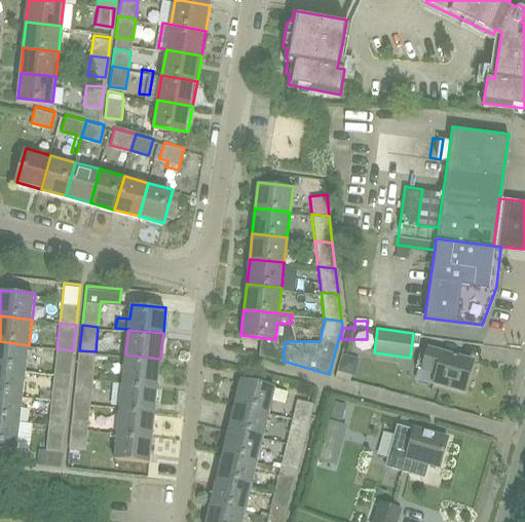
[(0,367),(26,371),(29,345),(0,341),(0,367)]
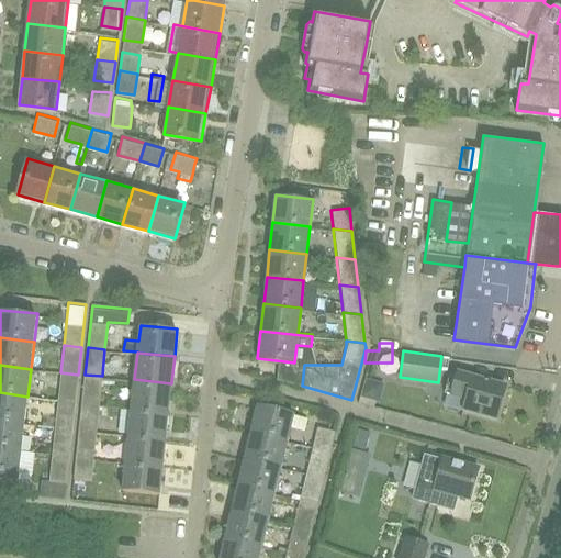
[(504,384),(472,376),(456,370),(456,372),(448,370),(444,390),(466,397),(462,406),(496,416),(504,384)]
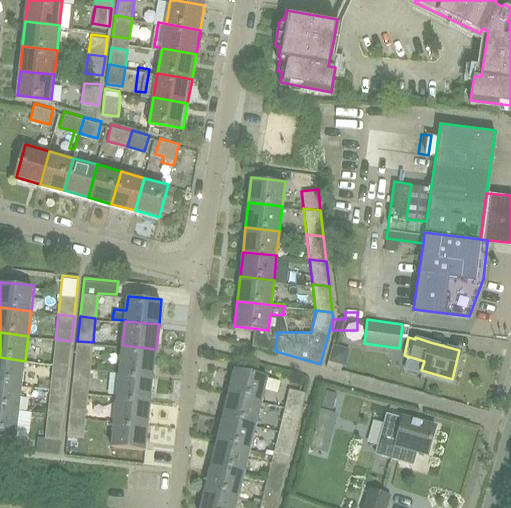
[(69,365),(71,341),(55,339),(52,364),(69,365)]
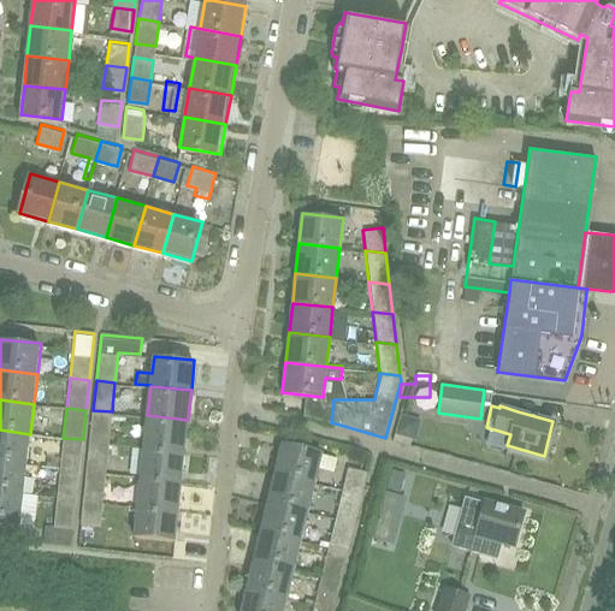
[(108,442),(108,439),(112,411),(93,410),(89,439),(108,442)]
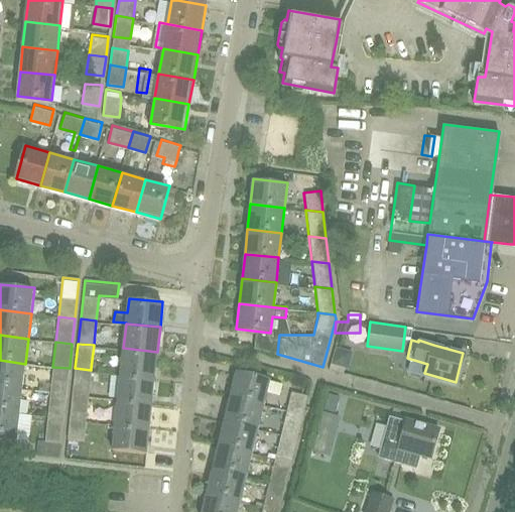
[(155,376),(157,352),(123,348),(121,373),(155,376)]
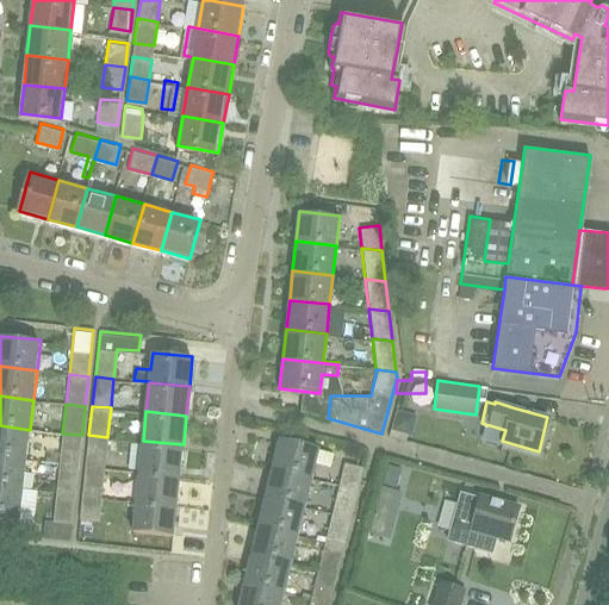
[(28,456),(30,430),(0,425),(0,455),(36,460),(36,457),(28,456)]
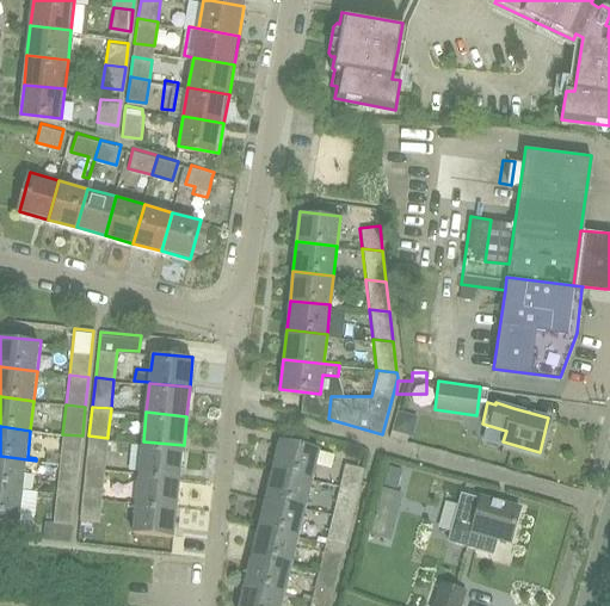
[(79,465),(82,436),(62,434),(59,463),(79,465)]
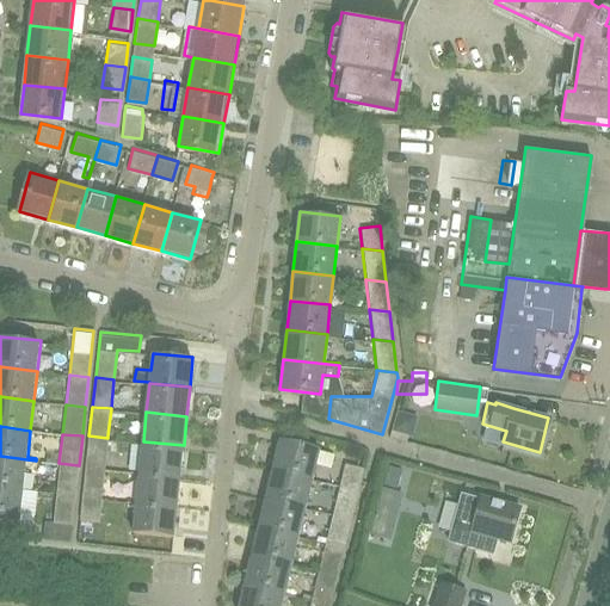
[(118,437),(108,436),(108,438),(88,436),(85,465),(105,467),(106,450),(117,450),(118,437)]
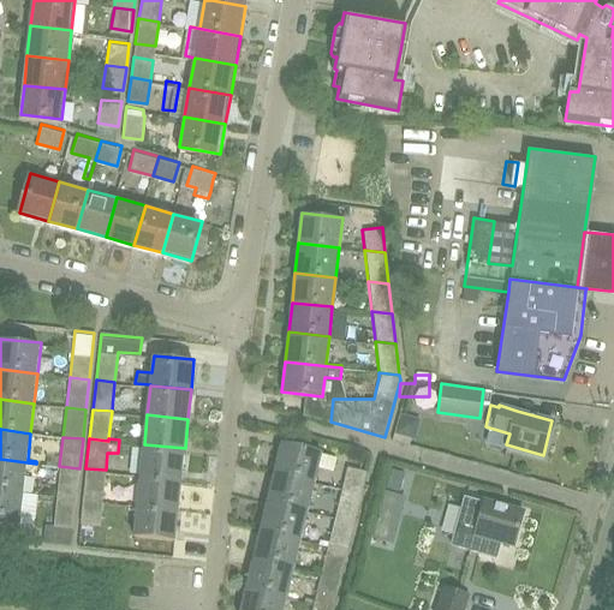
[(281,441),(274,470),(314,480),(321,452),(281,441)]
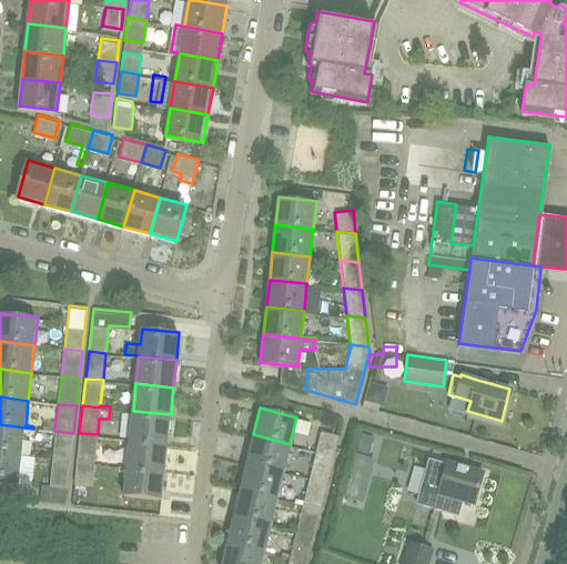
[(168,442),(171,414),(133,411),(130,437),(168,442)]
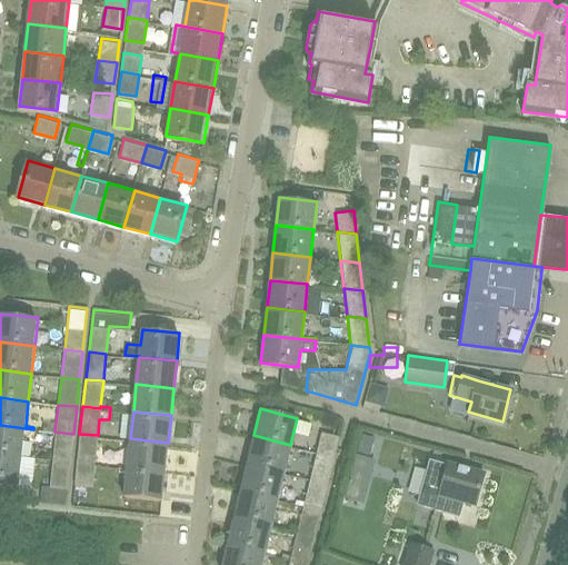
[(0,453),(22,456),(25,437),(32,437),(33,429),(0,425),(0,453)]
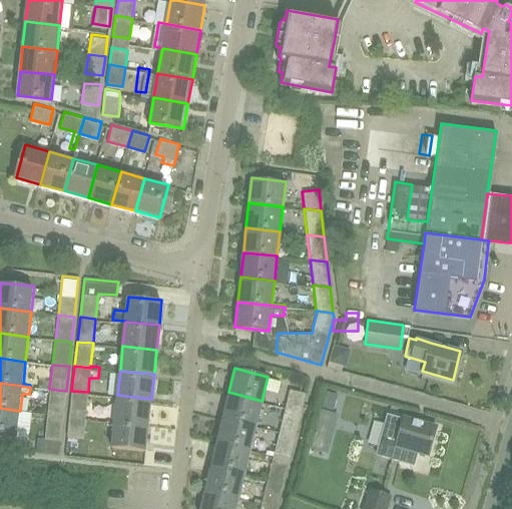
[(288,387),(284,406),(301,410),(305,391),(288,387)]
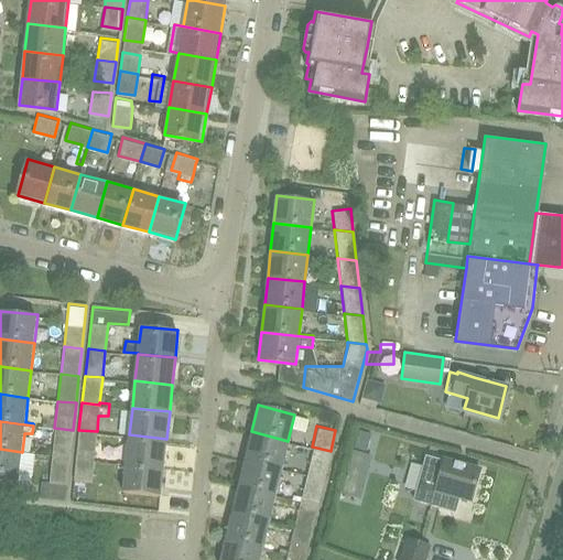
[(69,458),(73,430),(54,428),(52,455),(69,458)]
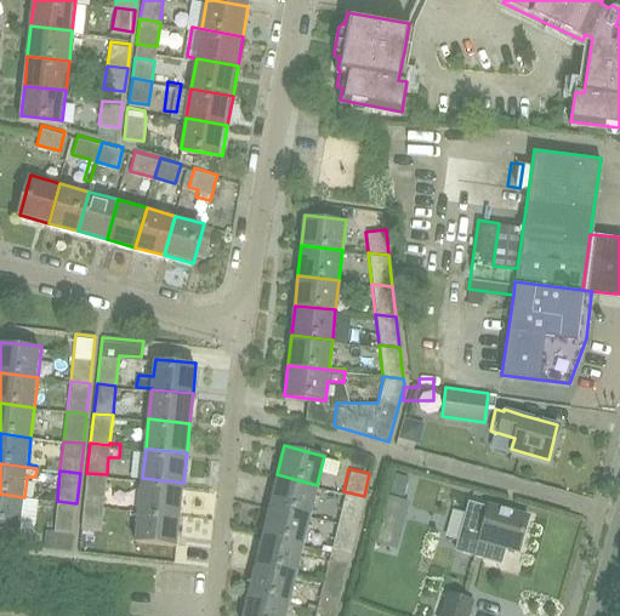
[(103,505),(106,488),(113,489),(114,474),(107,474),(86,473),(84,502),(103,505)]
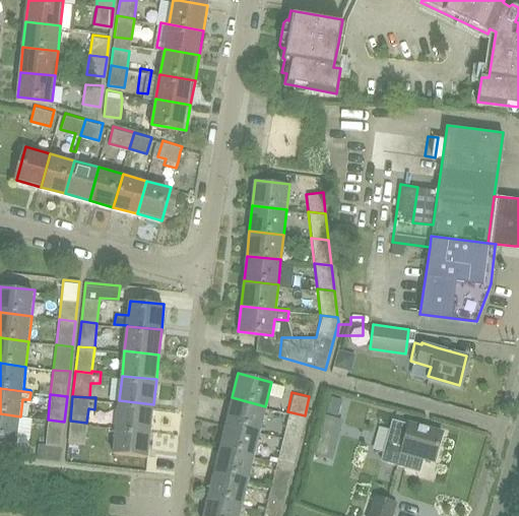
[(259,431),(265,406),(232,397),(225,423),(259,431)]
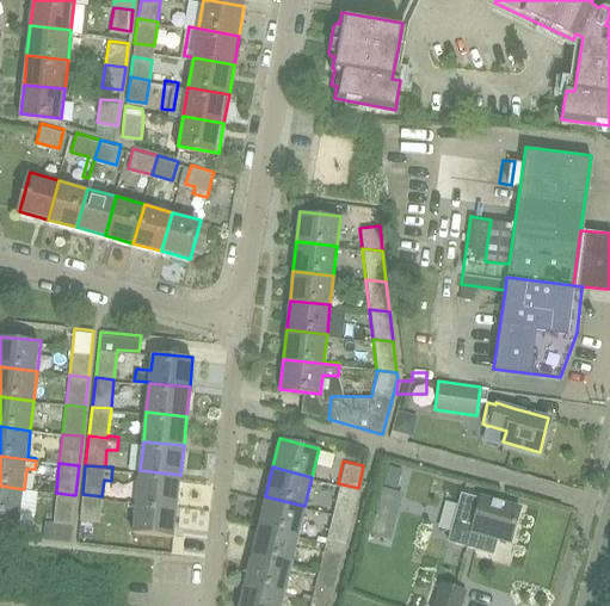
[(178,504),(180,475),(140,470),(136,500),(178,504)]
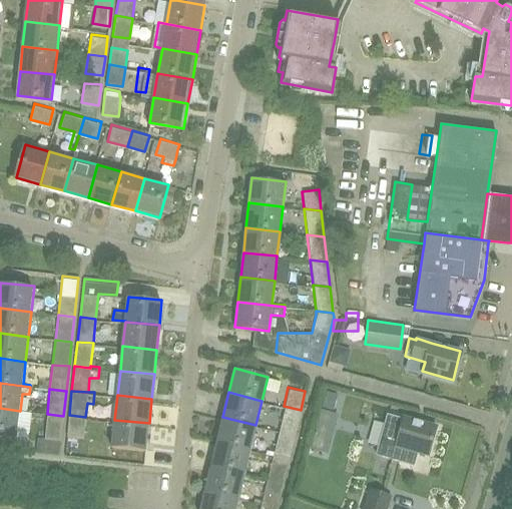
[(35,431),(40,409),(24,406),(19,428),(35,431)]
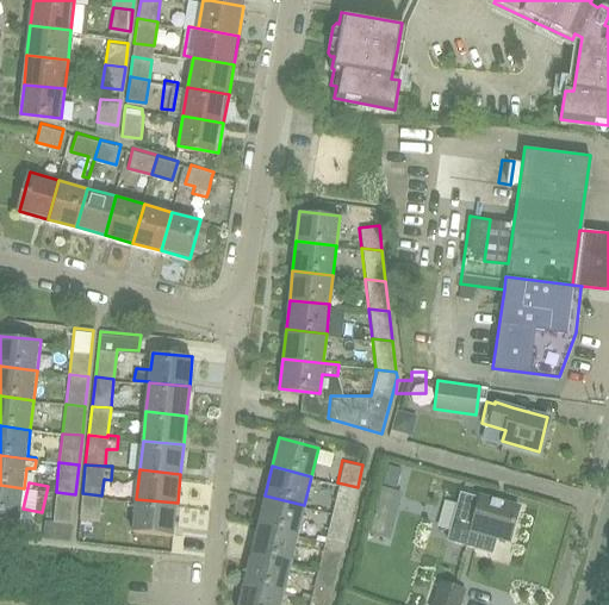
[(350,516),(358,487),(337,482),(330,511),(350,516)]
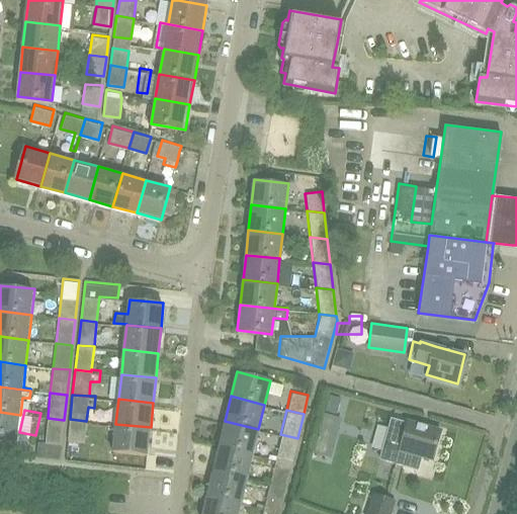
[(0,437),(17,439),(20,415),(0,412),(0,437)]
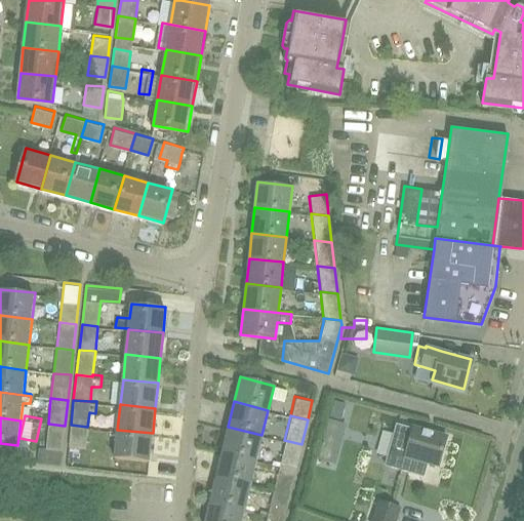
[(426,461),(438,464),(446,436),(412,426),(412,428),(396,423),(384,462),(422,473),(426,461)]
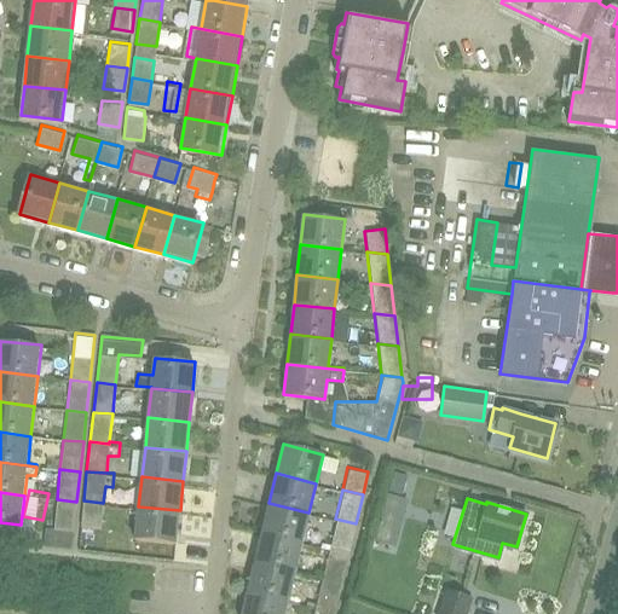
[(74,528),(76,502),(57,499),(53,527),(52,542),(70,543),(71,528),(74,528)]
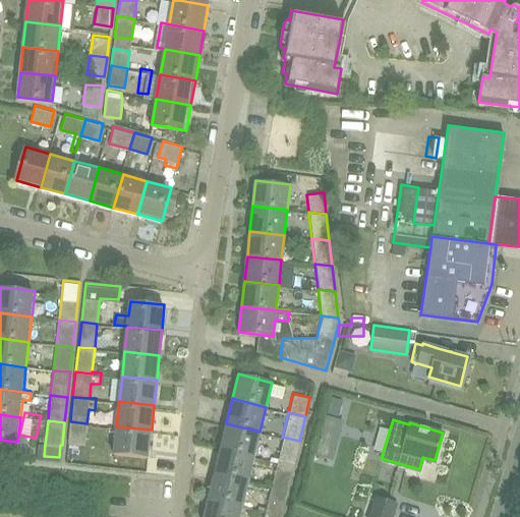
[(84,443),(87,423),(70,421),(68,442),(84,443)]
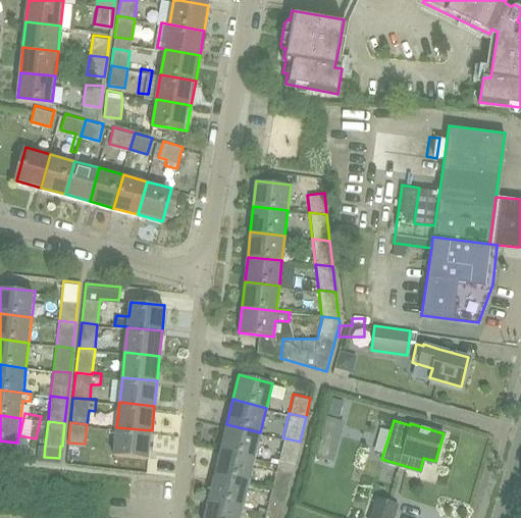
[(254,457),(260,432),(226,424),(220,449),(254,457)]
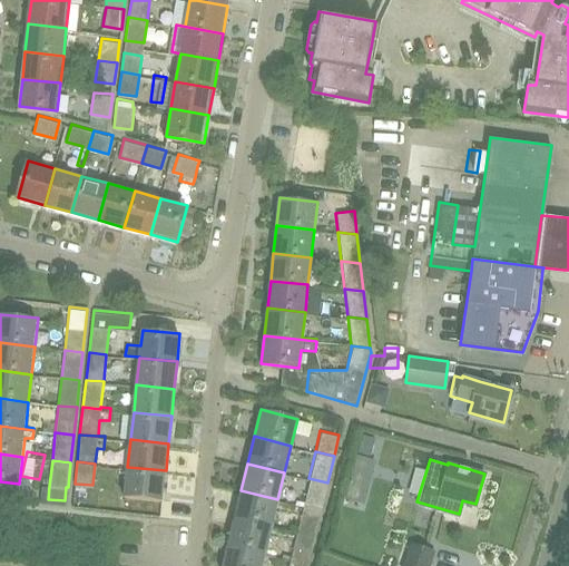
[(163,499),(166,470),(127,467),(125,494),(163,499)]
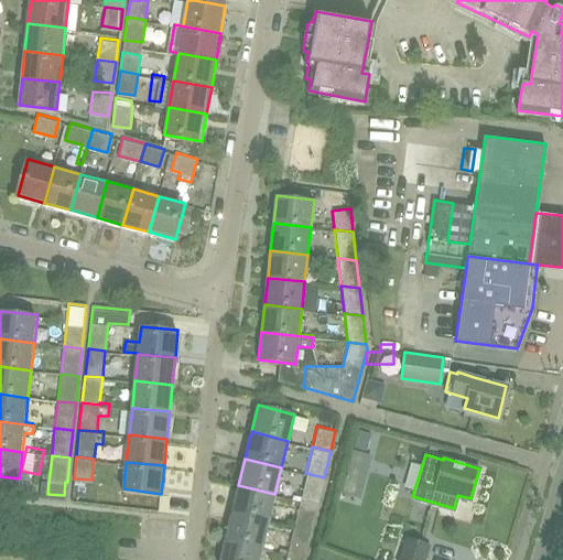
[(317,505),(324,477),(305,473),(299,499),(317,505)]
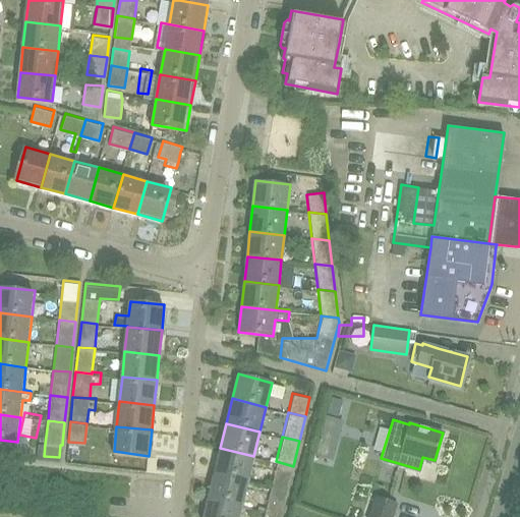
[(247,480),(253,456),(220,448),(214,472),(247,480)]
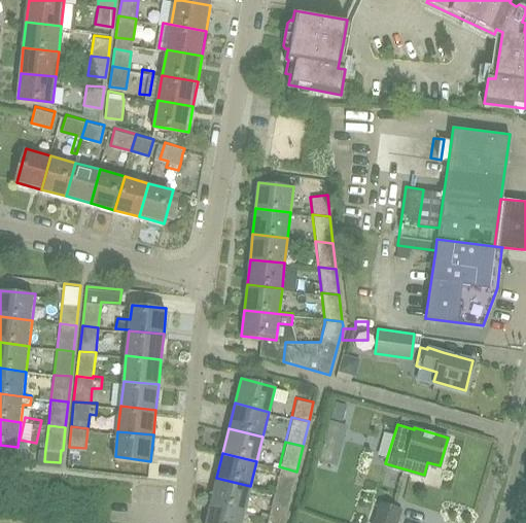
[(290,496),(296,472),(279,466),(274,492),(290,496)]
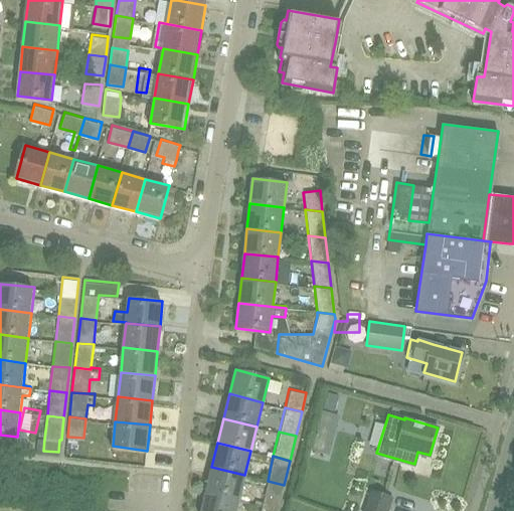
[(238,499),(244,475),(211,467),(206,491),(238,499)]
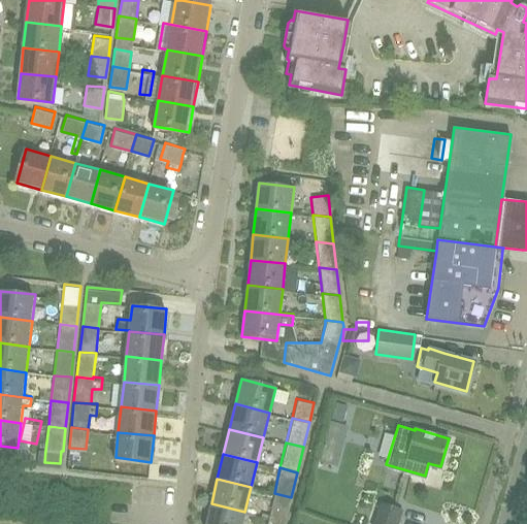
[(285,522),(291,497),(274,493),(268,518),(285,522)]
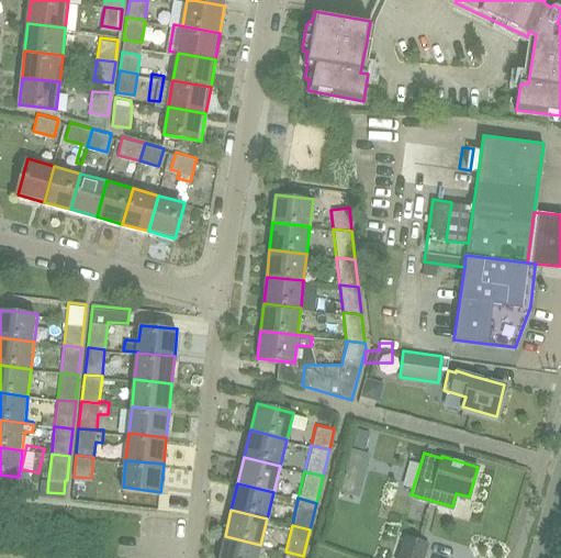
[(257,557),(260,545),(225,536),(219,557),(257,557)]
